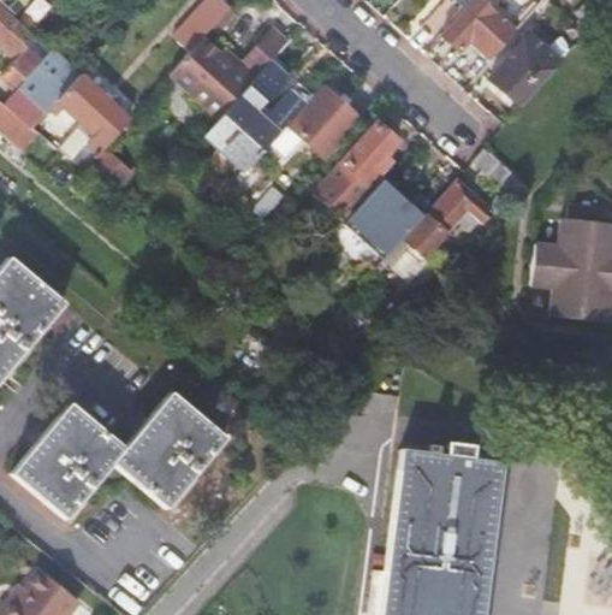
[(7,102),(35,125),(59,99),(83,71),(4,0),(0,0),(0,40),(19,58),(5,74),(19,88),(7,102)]
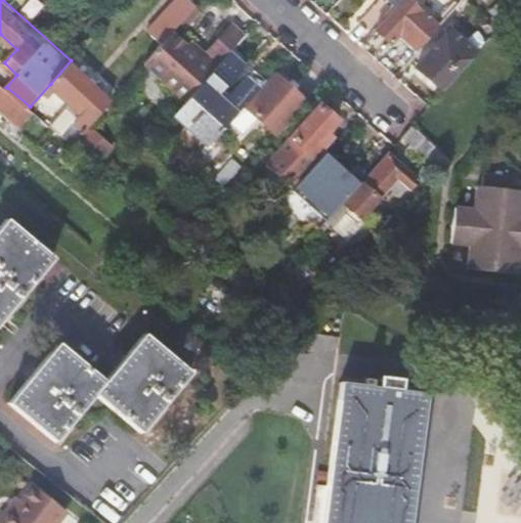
[(154,34),(163,43),(174,31),(199,4),(193,0),(175,0),(160,18),(164,22),(154,34)]
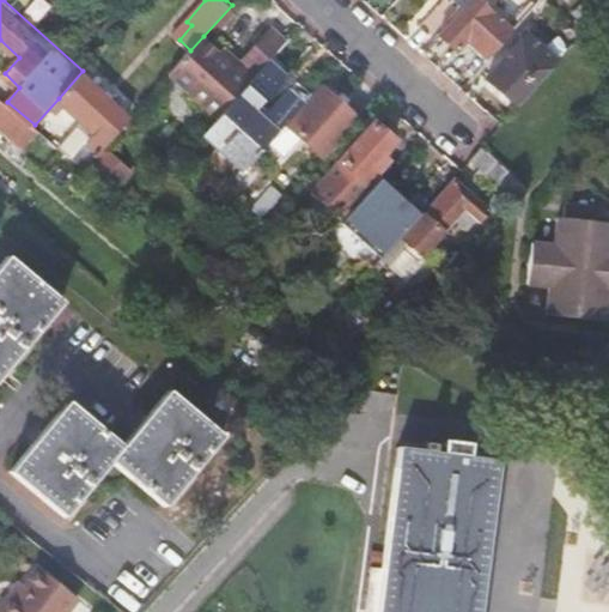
[(472,37),(493,55),(516,30),(481,0),(472,0),(443,32),(460,49),(472,37)]
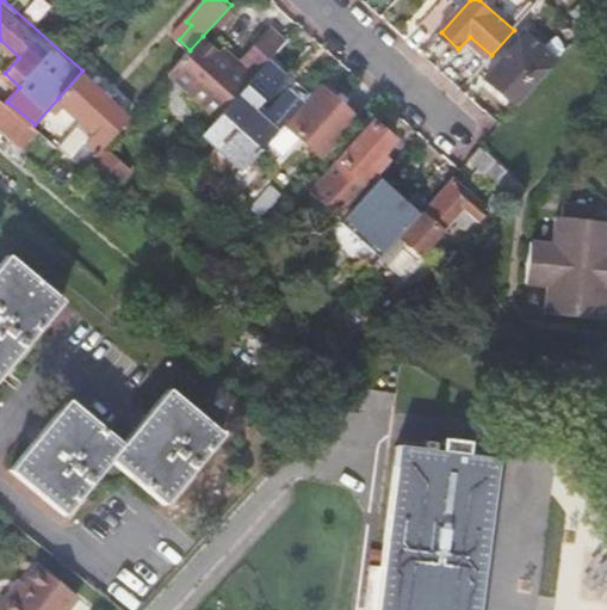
[(241,61),(256,75),(265,65),(272,59),(287,41),(272,28),(241,61)]
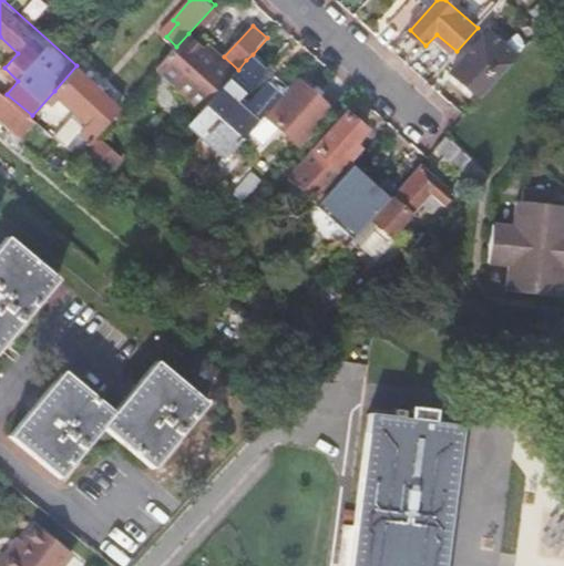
[(453,72),(481,98),(519,57),(490,31),(453,72)]
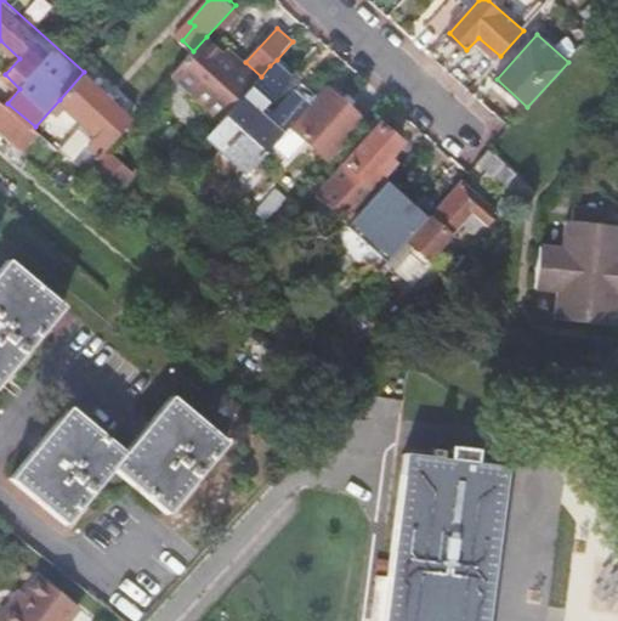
[(193,51),(174,72),(224,118),(256,82),(226,54),(207,37),(193,51)]
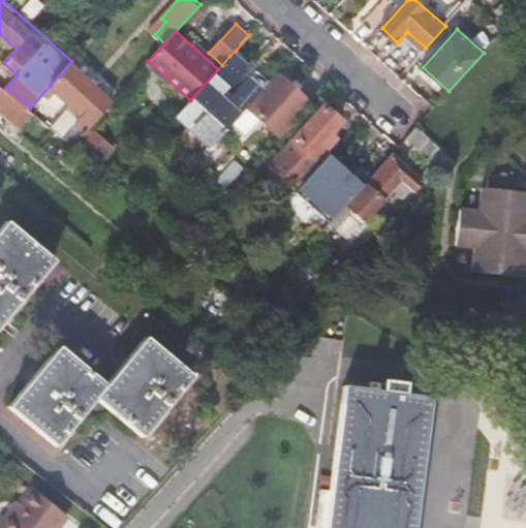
[(477,44),(485,51),(495,39),(488,33),(477,44)]
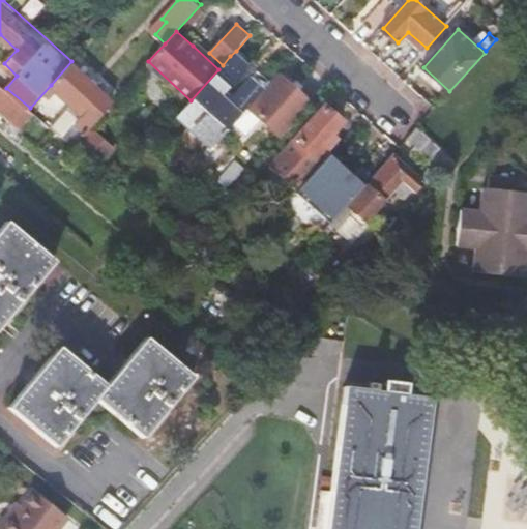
[(193,46),(218,69),(223,65),(209,53),(197,40),(193,46)]
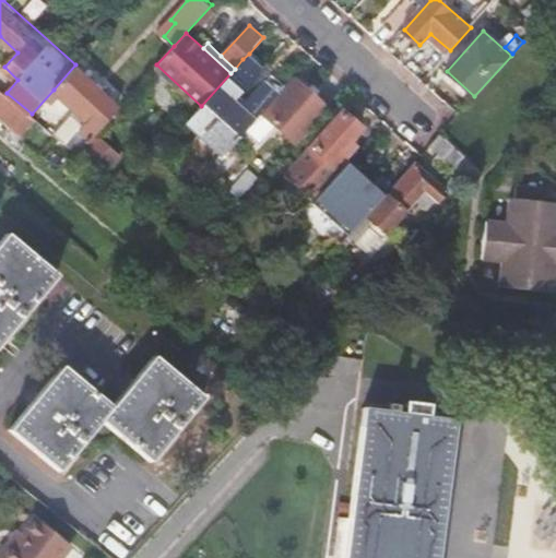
[(249,54),(243,59),(258,73),(263,68),(249,54)]
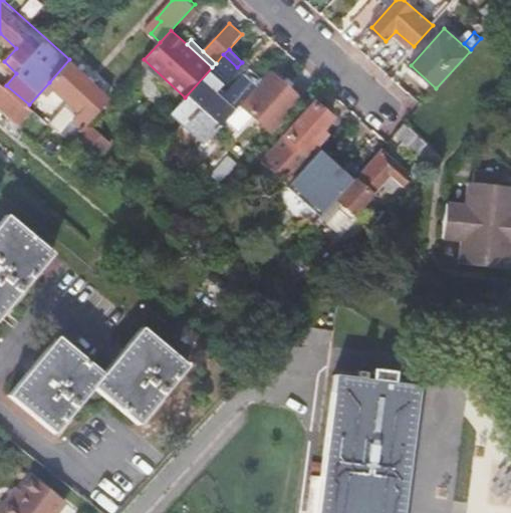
[(185,97),(177,106),(211,137),(241,102),(252,90),(238,77),(233,72),(237,67),(223,54),(216,63),(212,67),(185,97)]
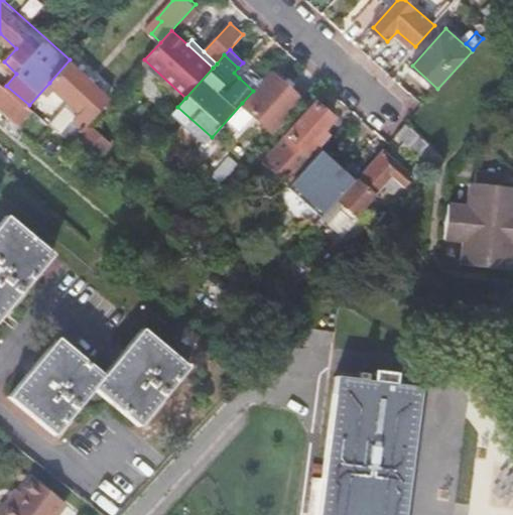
[(110,98),(70,59),(49,83),(81,112),(74,120),(83,128),(110,98)]
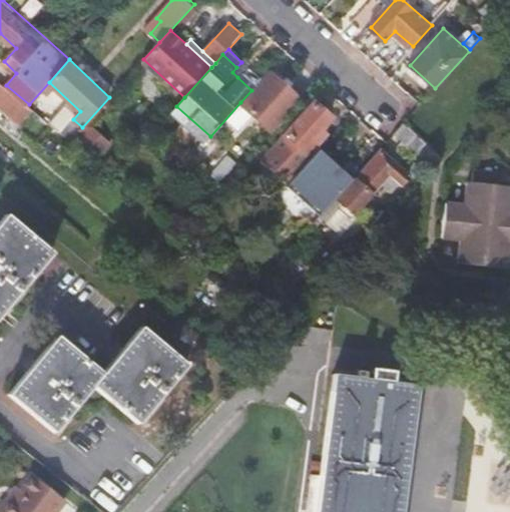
[(251,90),(240,102),(275,132),(303,100),(270,70),(257,84),(251,90)]
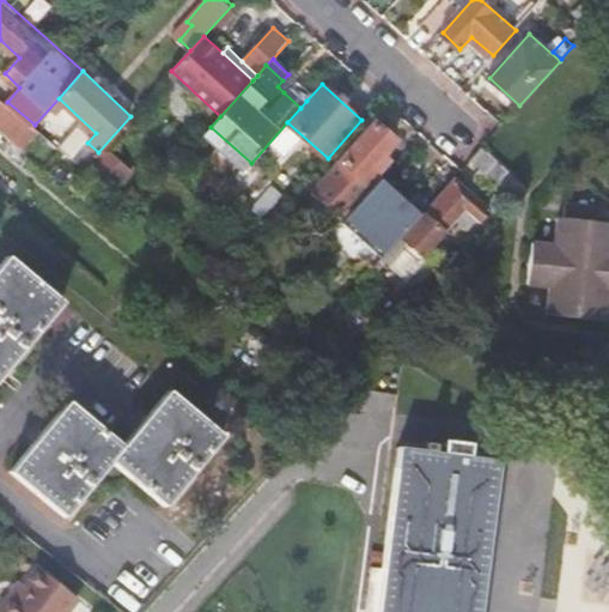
[(284,92),(300,108),(306,101),(290,86),(284,92)]
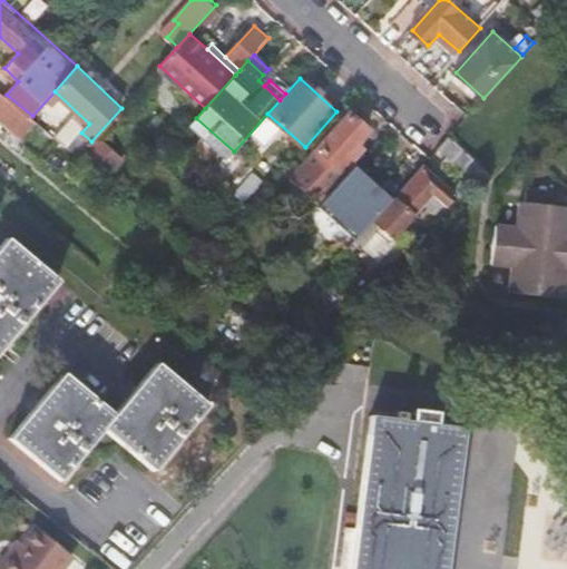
[(350,113),(319,147),(292,176),(322,203),(359,162),(353,157),(361,148),(355,144),(369,129),(350,113)]
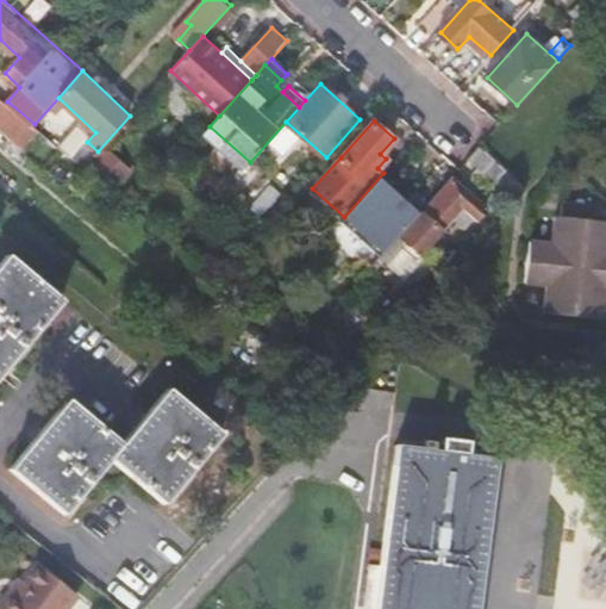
[(210,126),(204,134),(244,168),(250,162),(210,126)]
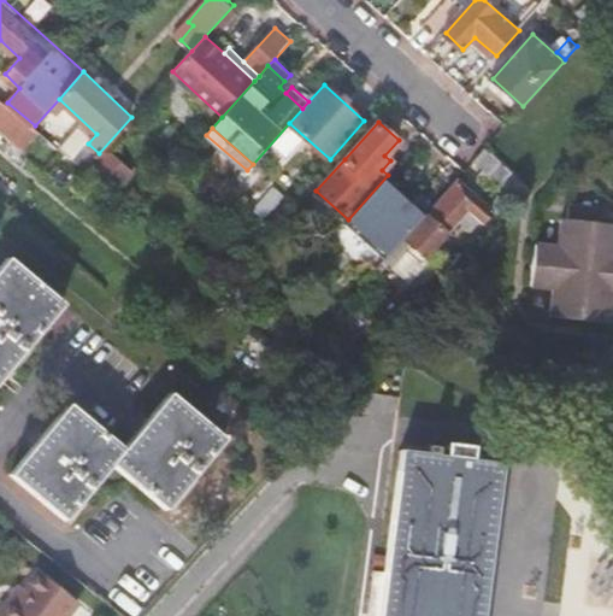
[(518,203),(531,187),(487,146),(476,159),(504,183),(518,203)]
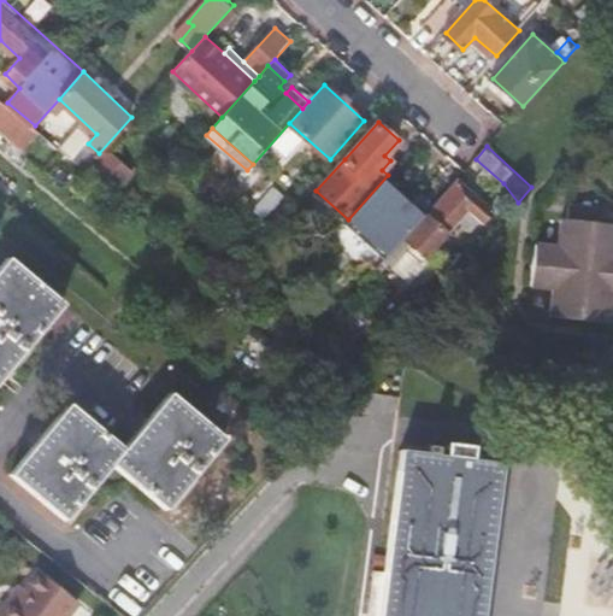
[(86,169),(98,179),(111,164),(99,153),(86,169)]
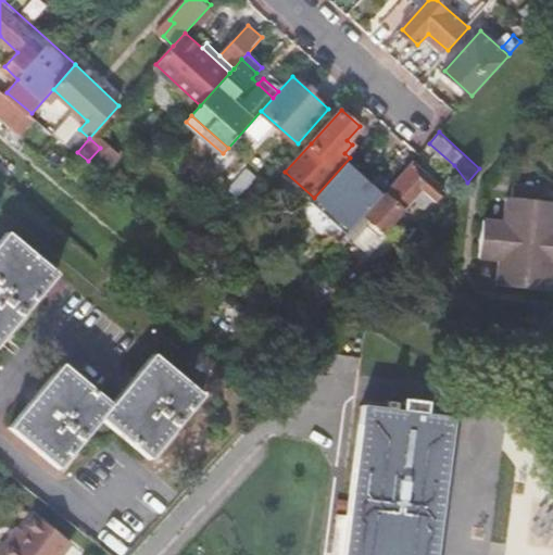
[(373,140),(347,169),(377,197),(403,167),(373,140)]
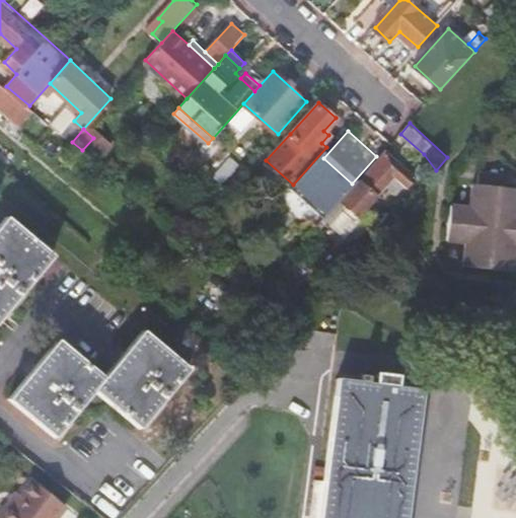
[(416,176),(387,151),(342,200),(347,205),(359,215),(386,185),(396,194),(404,185),(407,186),(416,176)]
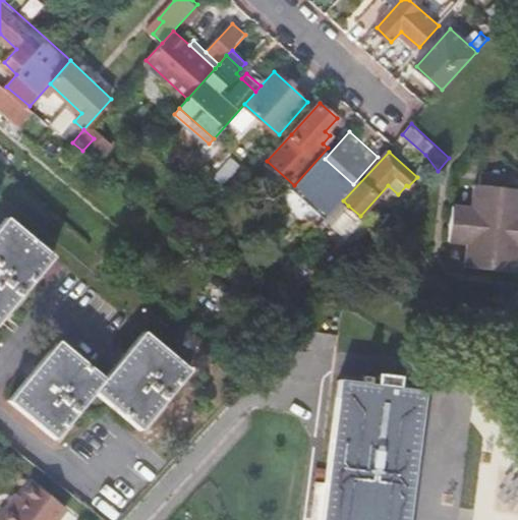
[(501,187),(511,188),(512,176),(483,172),(482,185),(476,184),(473,209),(455,207),(453,224),(496,229),(501,187)]
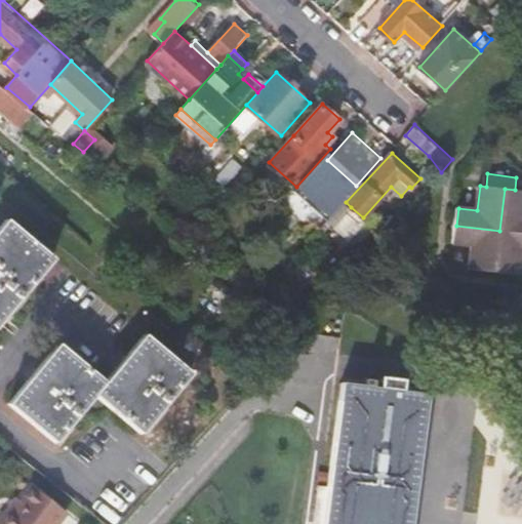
[(499,231),(521,233),(521,191),(515,190),(505,189),(499,231)]
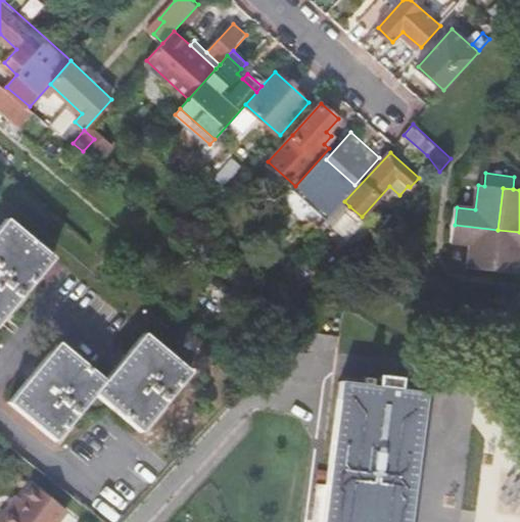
[(363,218),(362,217),(349,206),(334,224),(347,235),(363,218)]
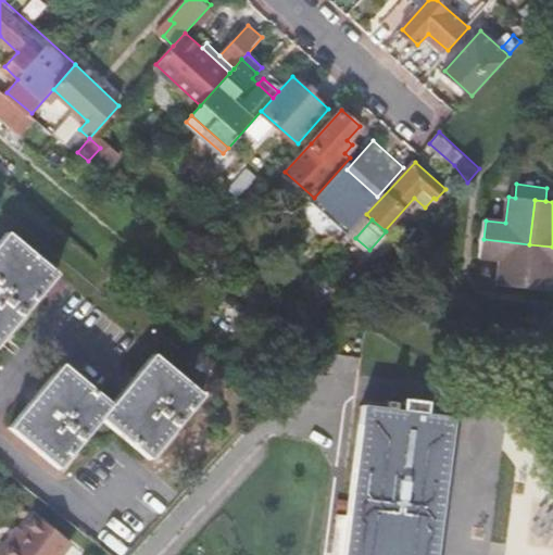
[(349,232),(342,240),(346,243),(353,236),(349,232)]
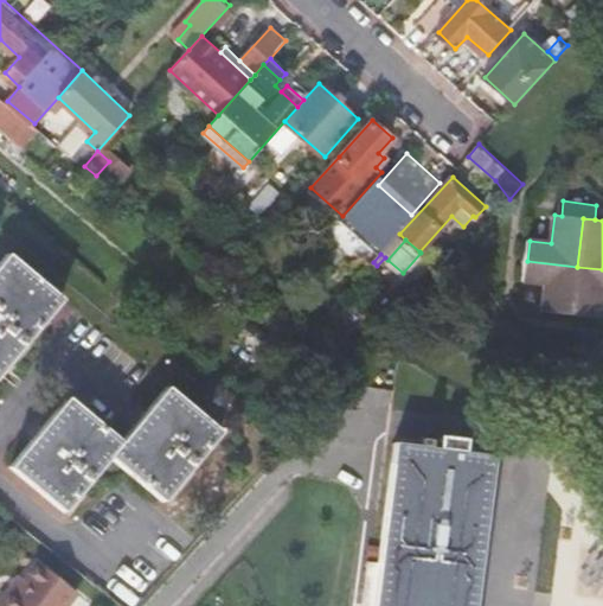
[(11,257),(0,269),(0,374),(63,300),(11,257)]
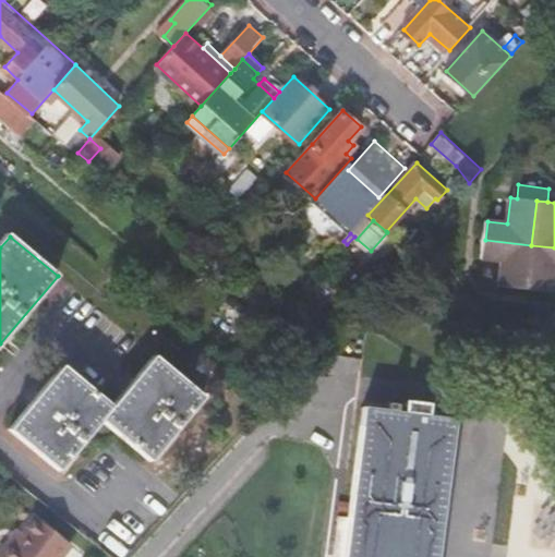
[(501,286),(527,289),(531,245),(485,240),(483,258),(503,261),(501,286)]
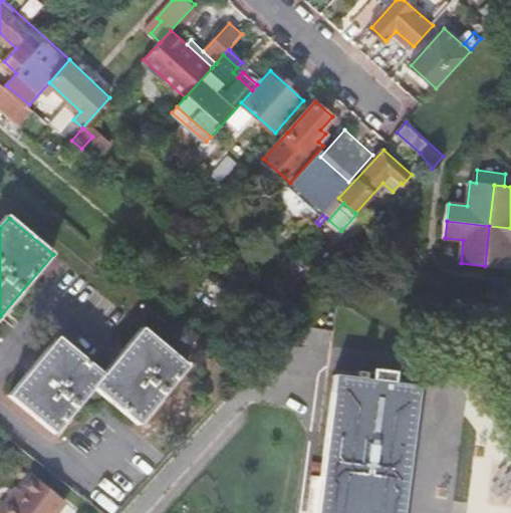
[(510,228),(489,226),(485,266),(510,269),(510,228)]
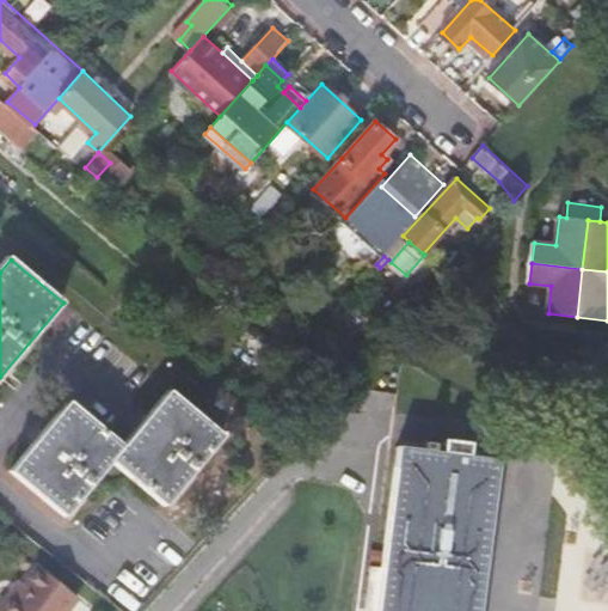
[(227,434),(172,388),(124,443),(71,398),(12,468),(66,513),(114,457),(169,502),(227,434)]
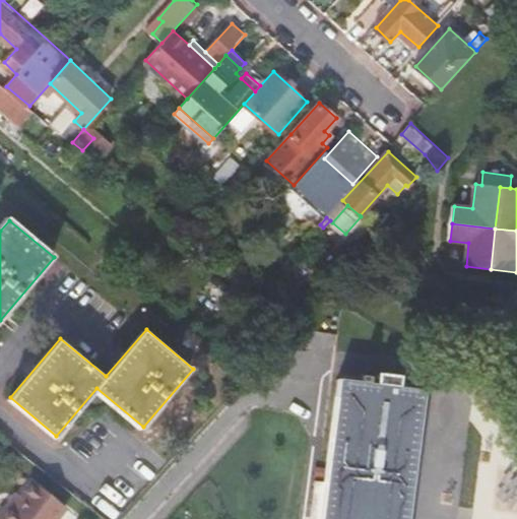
[(321,518),(407,518),(425,390),(370,383),(371,376),(359,375),(358,381),(339,379),(321,518)]
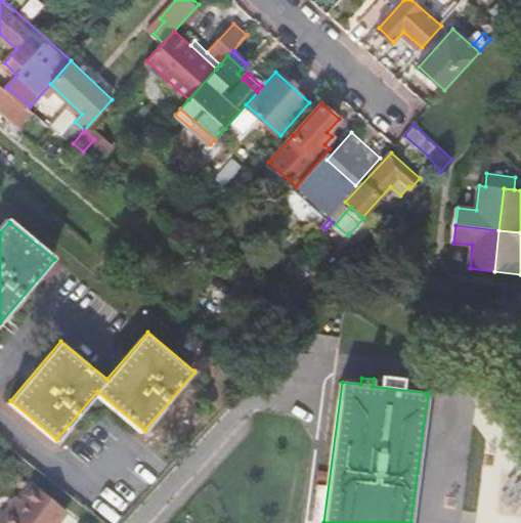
[(18,515),(28,522),(57,522),(69,510),(36,483),(24,498),(18,506),(12,500),(7,507),(18,515)]
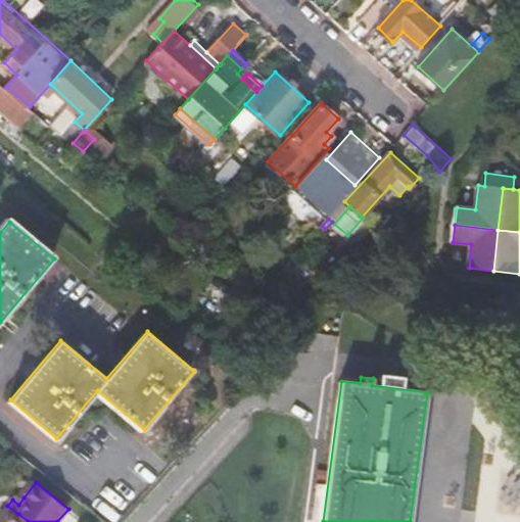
[(0,521),(28,521),(18,514),(7,506),(0,515),(0,521)]
